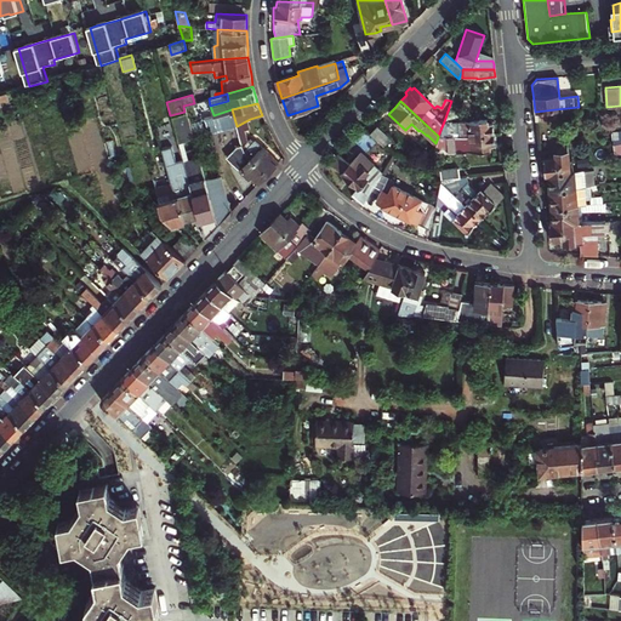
[(237,126),(232,109),(214,115),(204,118),(209,134),(237,126)]
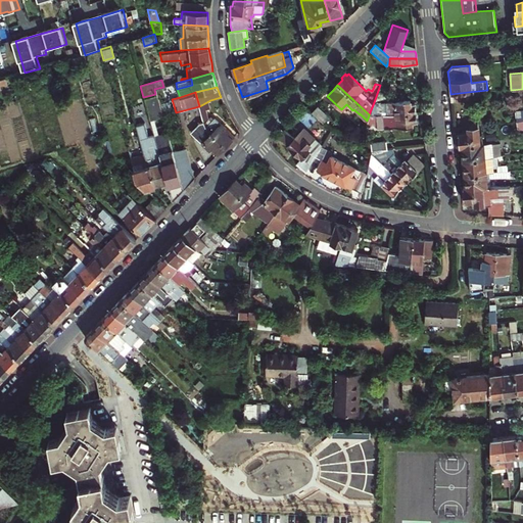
[(468,92),(450,94),(450,101),(469,100),(468,92)]
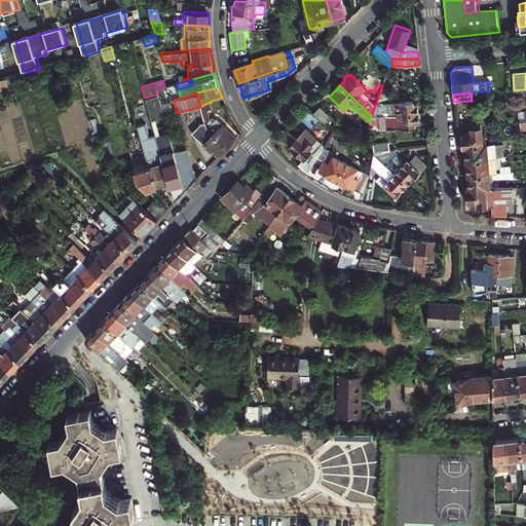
[(371,116),(417,112),(417,107),(416,103),(411,103),(411,99),(376,103),(371,115),(371,116)]
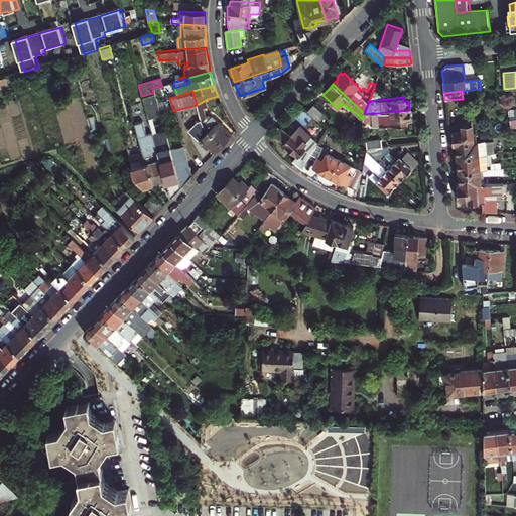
[(142,101),(148,122),(160,118),(154,98),(142,101)]
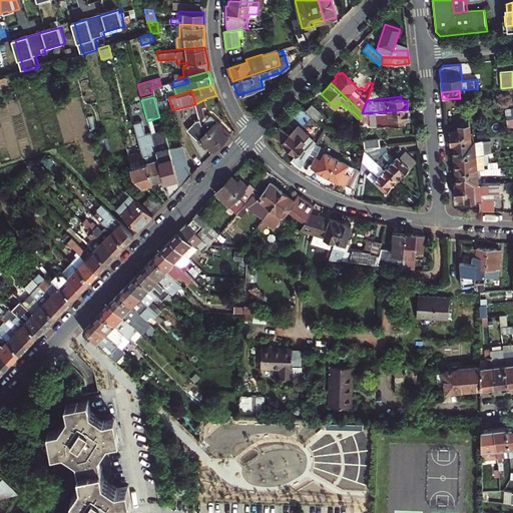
[(200,124),(220,143),(225,138),(230,133),(217,120),(211,114),(210,115),(209,112),(207,115),(204,105),(208,104),(206,98),(195,104),(198,116),(199,118),(200,124)]
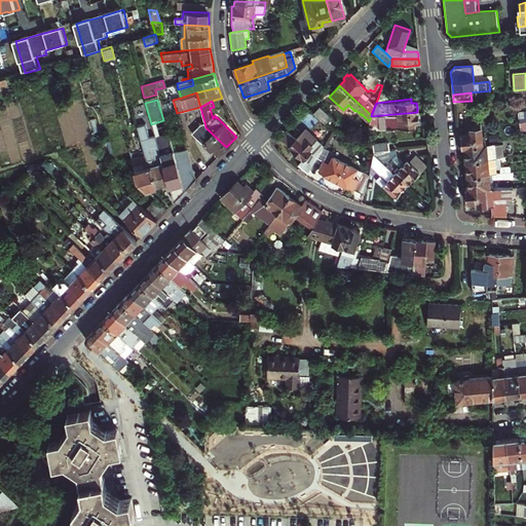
[(134,108),(138,121),(149,118),(145,105),(134,108)]
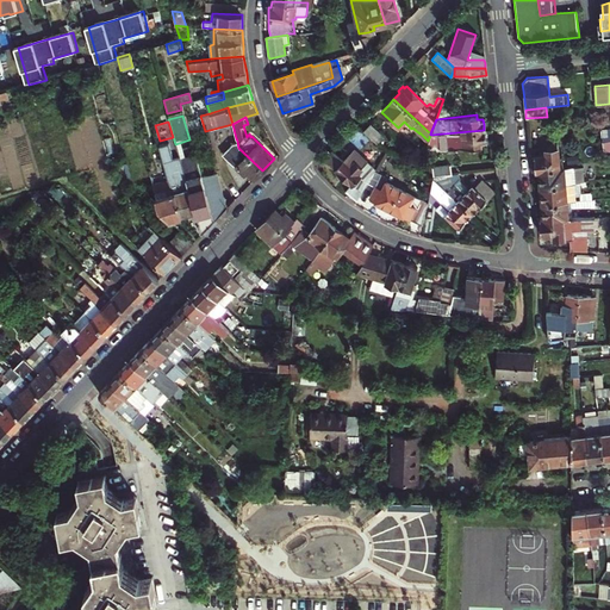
[(384,137),(371,124),(363,131),(378,144),(384,137)]
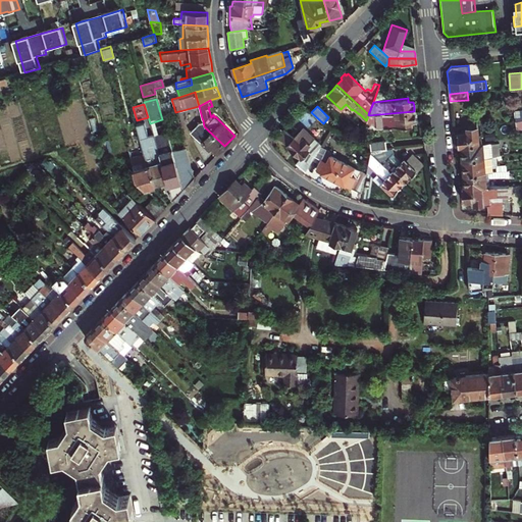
[(415,116),(414,111),(368,115),(366,120),(366,121),(375,125),(375,127),(382,126),(383,132),(388,131),(388,126),(411,124),(410,120),(415,120),(415,116)]
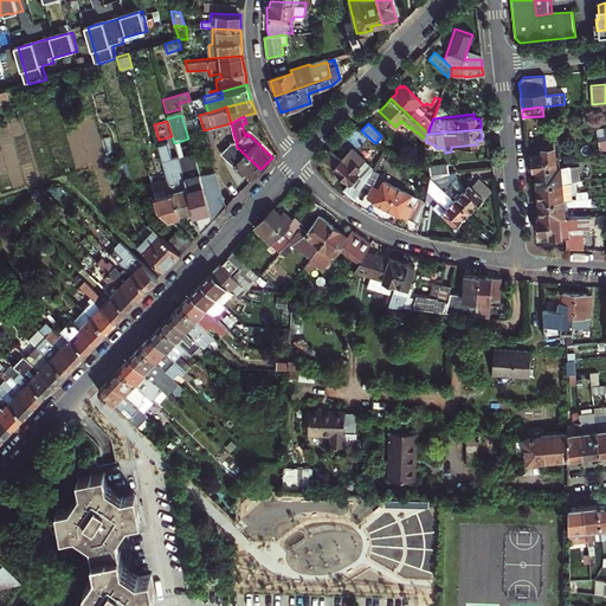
[(257,174),(260,169),(237,147),(236,140),(232,141),(221,152),(247,178),(251,174),(253,176),(257,174)]
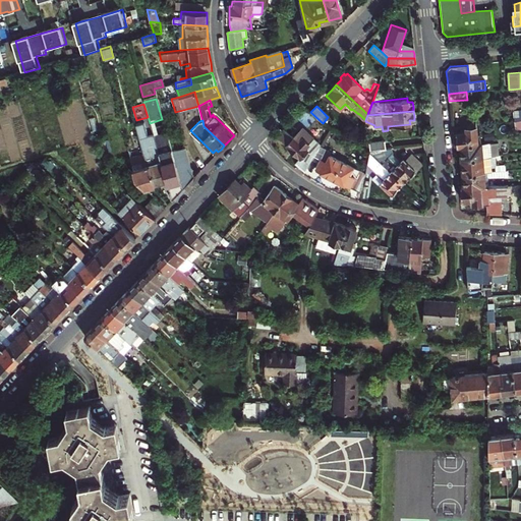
[(460,147),(480,145),(480,140),(476,140),(474,123),(465,124),(466,128),(464,128),(462,131),(463,133),(459,133),(455,133),(457,147),(460,147)]
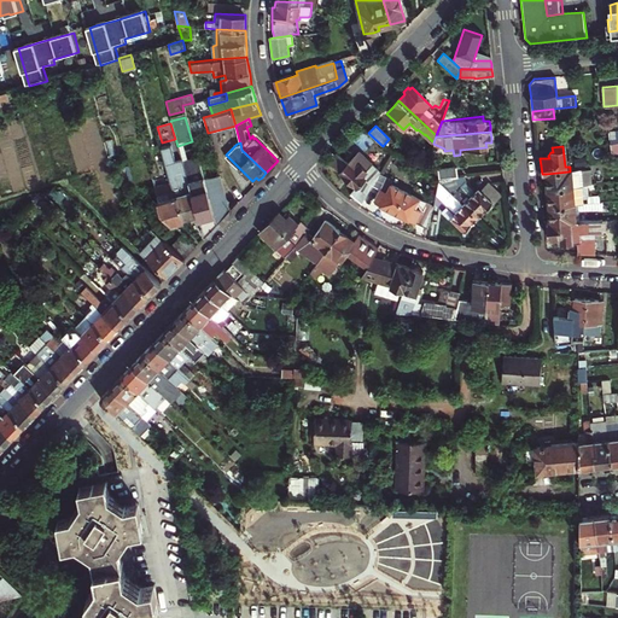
[(175,163),(170,149),(161,151),(169,181),(170,181),(172,185),(170,185),(174,197),(178,196),(185,217),(191,216),(197,214),(184,164),(182,161),(175,163)]
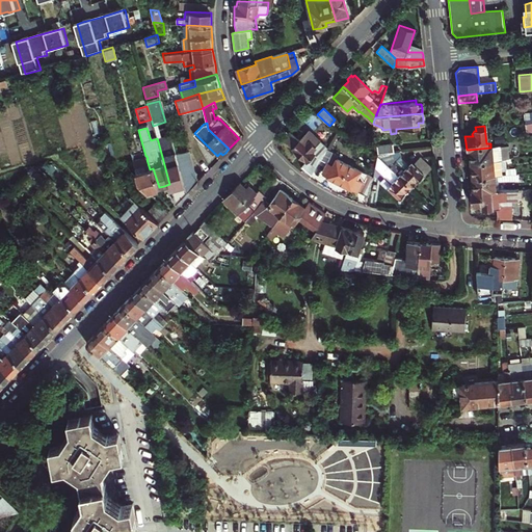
[(303,168),(311,175),(325,144),(309,128),(298,139),(290,130),(283,137),(292,148),(292,149),(306,162),(301,166),(303,168)]
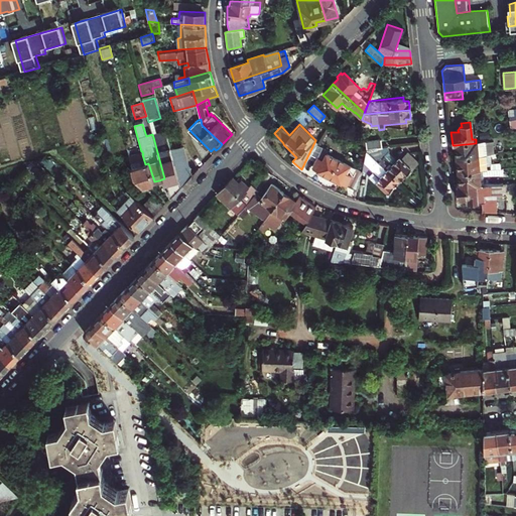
[(153,137),(164,178),(170,198),(176,191),(180,187),(169,150),(165,134),(153,137)]
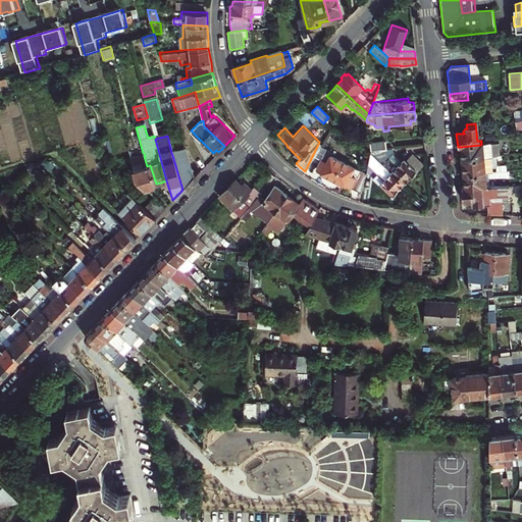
[(370,143),(370,149),(385,148),(385,141),(370,143)]
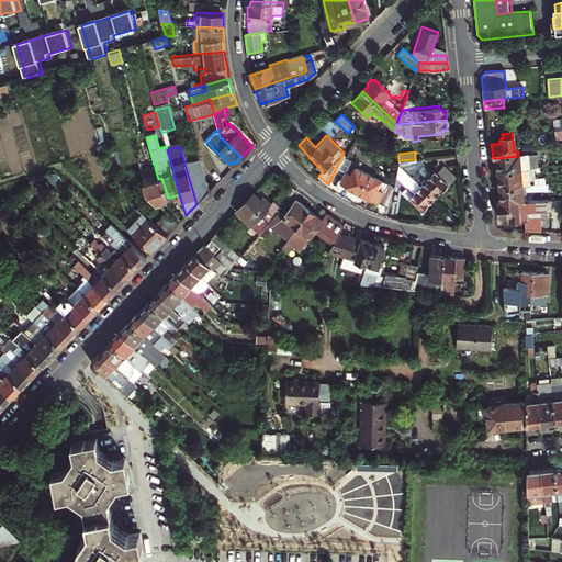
[(534,153),(518,156),(519,167),(524,166),(524,169),(529,168),(535,168),(536,167),(534,153)]
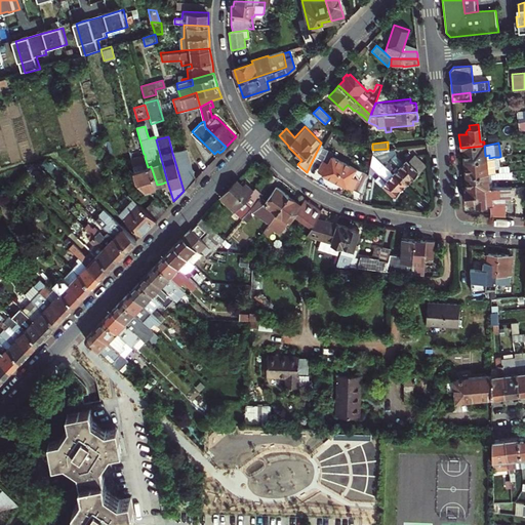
[(465,158),(465,160),(489,158),(489,155),(485,156),(484,146),(463,148),(465,158)]
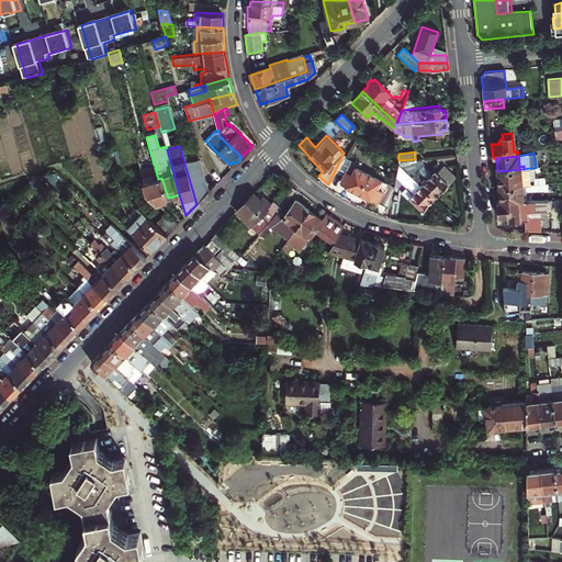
[(422,158),(415,159),(398,160),(435,197),(445,187),(457,176),(449,167),(445,164),(436,171),(436,170),(431,175),(422,166),(422,158)]
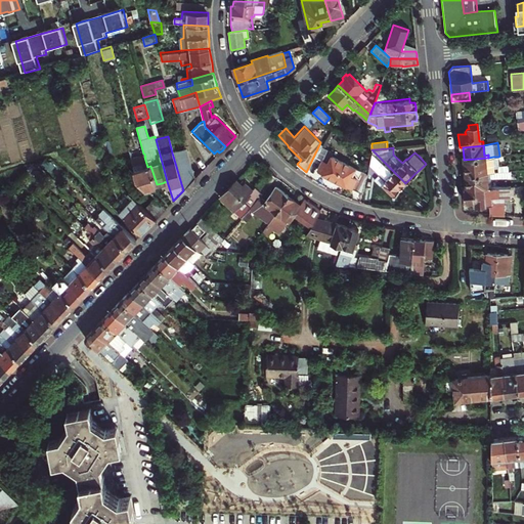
[(185,148),(172,153),(183,190),(187,186),(193,179),(185,148)]
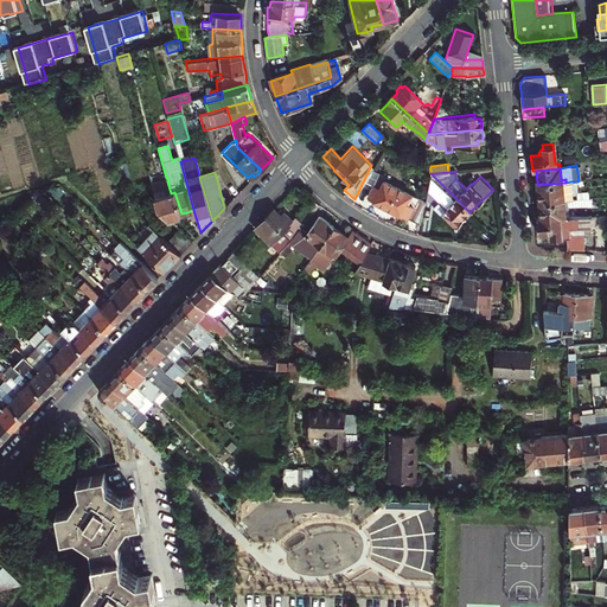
[(459,223),(470,212),(430,173),(428,189),(433,195),(434,195),(441,202),(447,208),(442,212),(455,227),(459,223)]
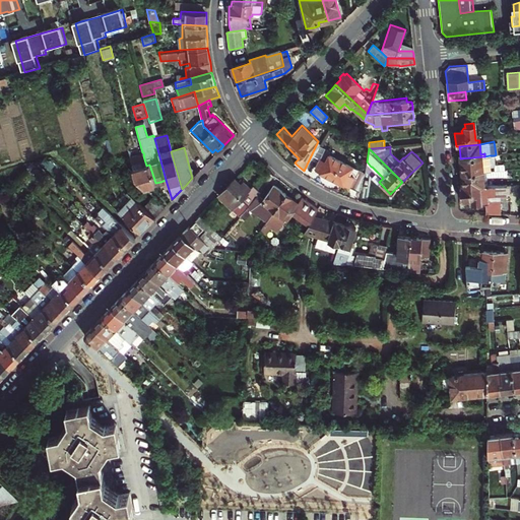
[(143,152),(142,152),(140,153),(141,156),(130,159),(135,178),(138,181),(144,187),(150,185),(155,183),(149,165),(146,166),(143,155),(144,155),(143,152)]
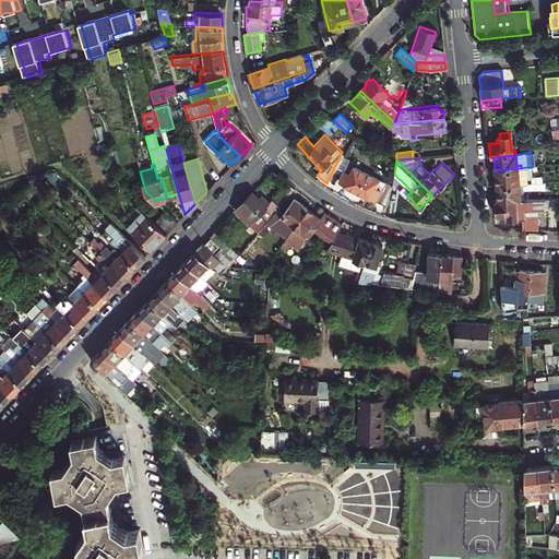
[(348,188),(356,192),(366,170),(354,165),(353,166),(347,164),(339,182),(344,185),(343,186),(348,188)]
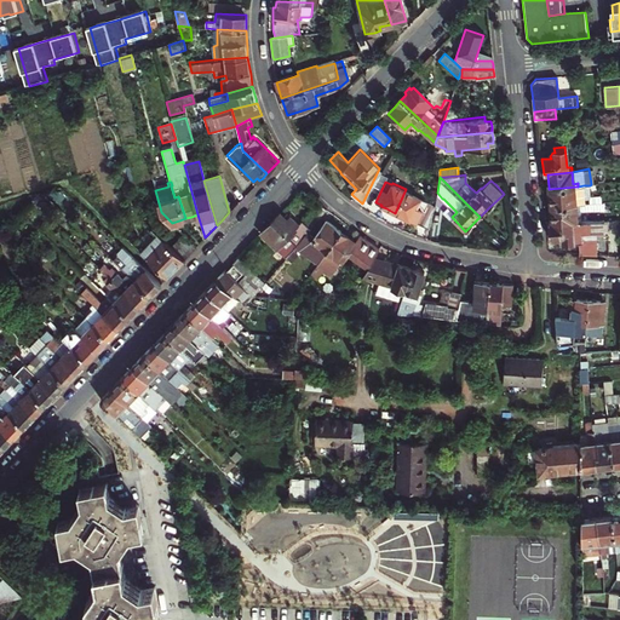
[(550,201),(551,206),(579,204),(584,204),(584,199),(584,185),(578,187),(549,189),(550,201)]
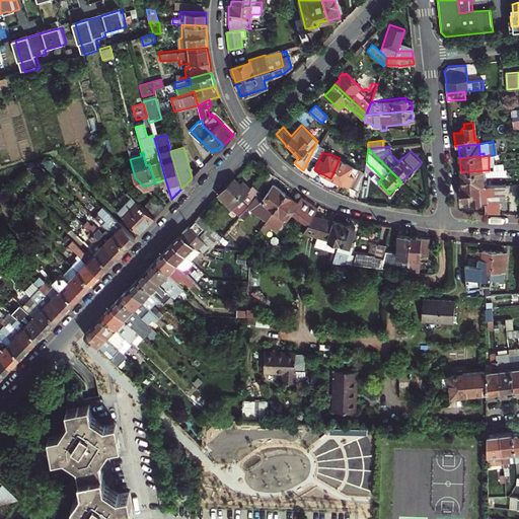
[(340,158),(330,178),(340,182),(345,184),(360,192),(364,172),(353,167),(354,165),(340,158)]
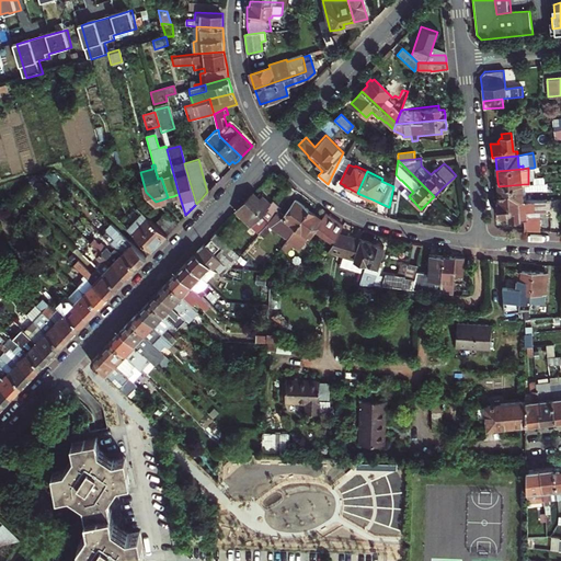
[(276,202),(274,204),(278,208),(279,207),(295,189),(289,183),(274,201),(276,202)]
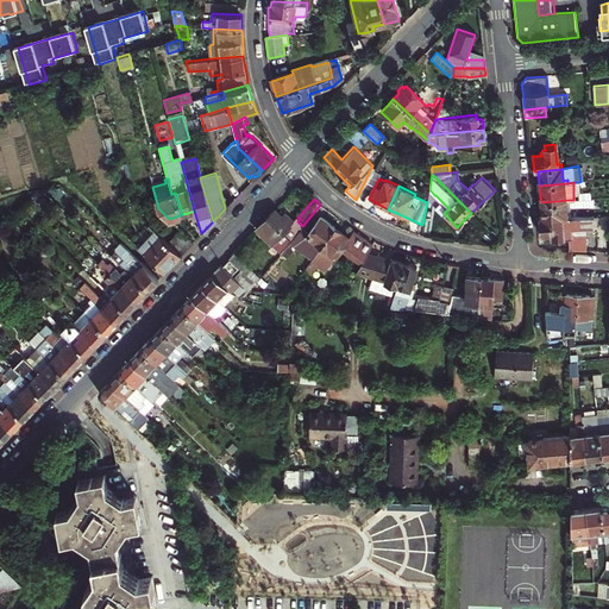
[(569,200),(541,202),(542,214),(544,220),(571,219),(570,207),(594,206),(594,199),(591,199),(579,199),(573,200),(569,200)]
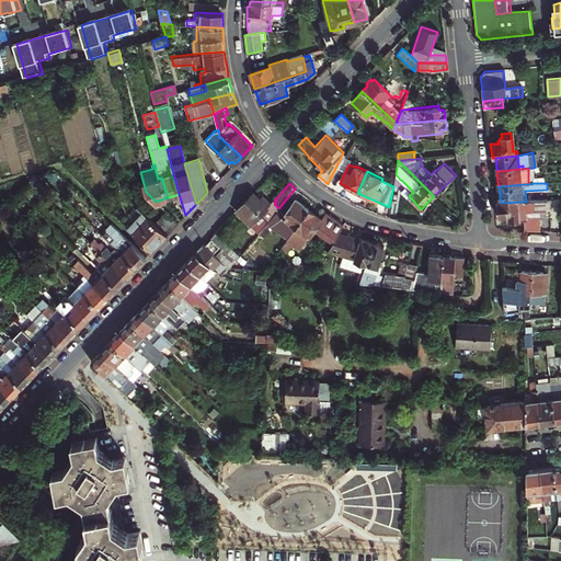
[(420,210),(421,209),(409,196),(413,192),(408,186),(401,193),(420,210)]
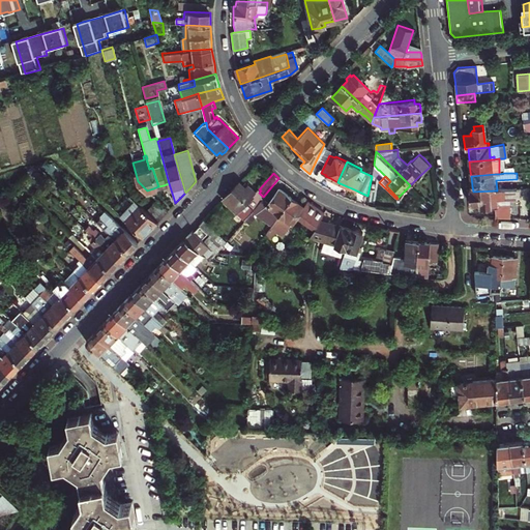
[(236,185),(232,189),(253,209),(262,198),(263,197),(259,193),(261,190),(259,189),(257,192),(248,183),(245,186),(240,181),(236,185)]
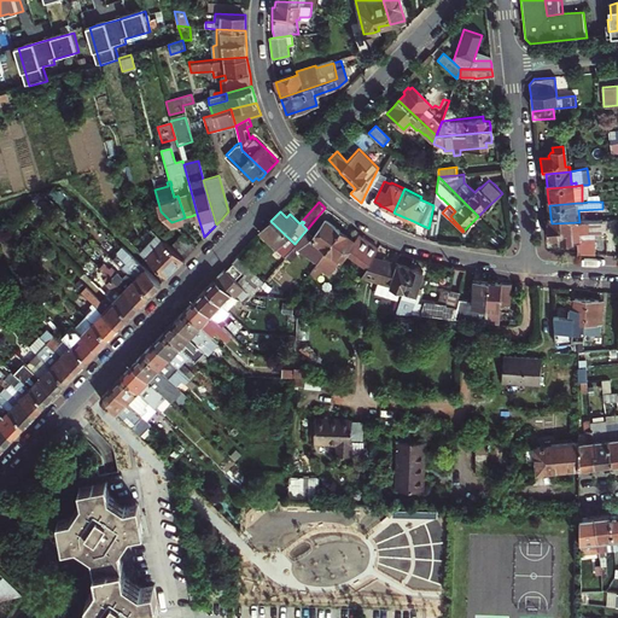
[(146,217),(144,220),(145,222),(155,232),(158,235),(172,222),(164,215),(161,219),(156,215),(150,220),(146,217)]
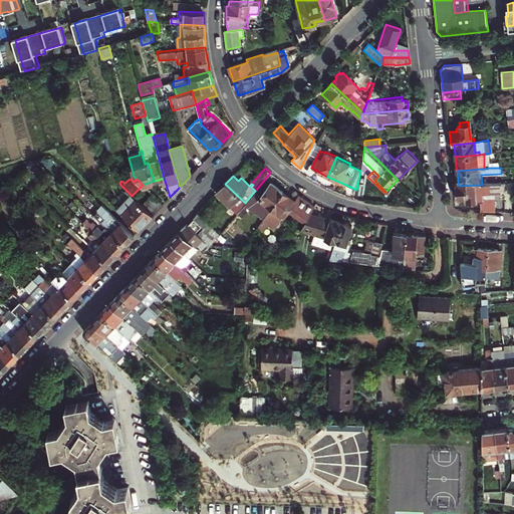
[(267,212),(281,192),(277,188),(269,183),(260,197),(254,192),(245,203),(236,213),(242,217),(248,211),(261,220),(267,212)]
